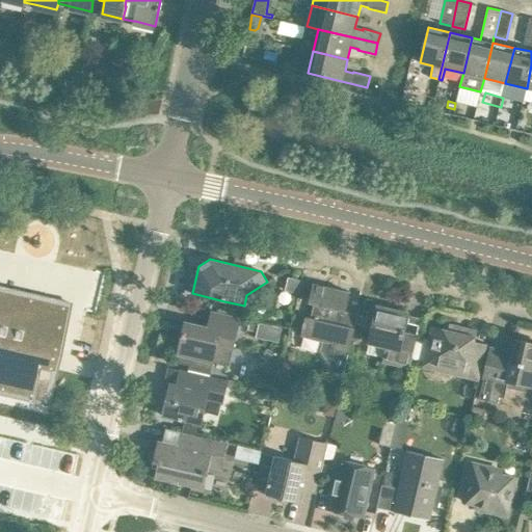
[(301,281),(288,277),(285,290),(298,293),(301,281)]
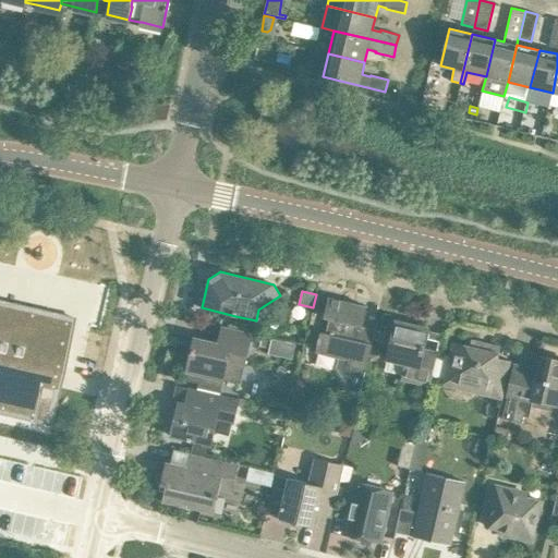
[(365,374),(368,358),(374,336),(355,331),(356,325),(363,327),(367,306),(328,298),(324,318),(328,319),(325,334),(319,332),(315,353),(337,358),(336,368),(343,381),(350,391),(359,392),(364,374),(365,374)]
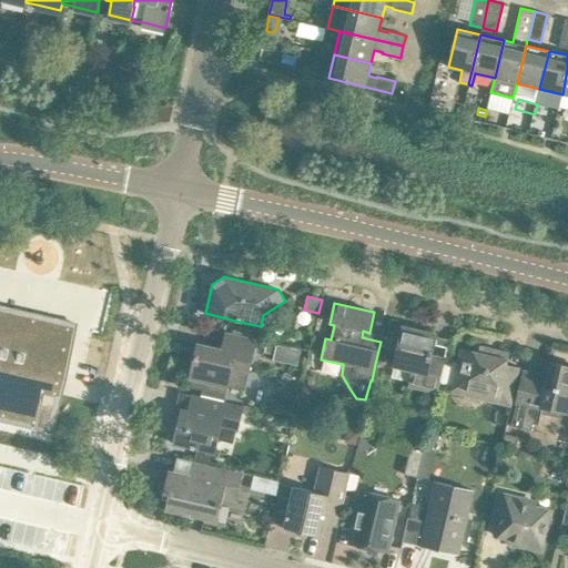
[(0,409),(39,418),(49,375),(66,378),(75,333),(0,316),(0,409)]
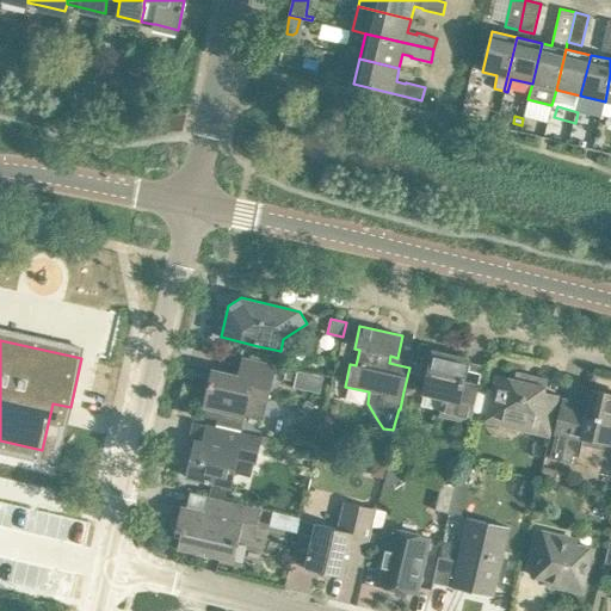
[(470,425),(473,413),(474,407),(479,387),(480,384),(463,381),(468,360),(433,352),(424,393),(442,397),(437,417),(470,425)]
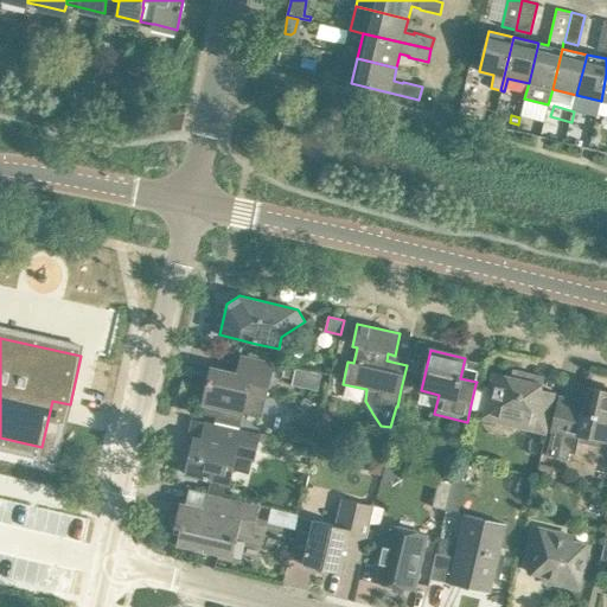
[(212,368),(203,403),(206,404),(204,414),(216,416),(215,422),(240,427),(243,413),(260,416),(264,400),(273,363),(264,362),(242,356),(237,374),(212,368)]
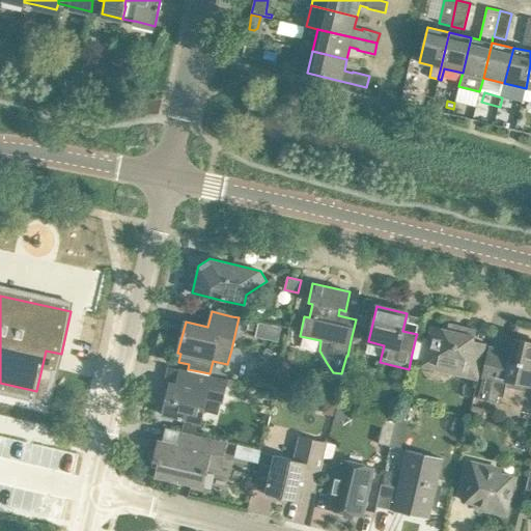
[(250,319),(247,329),(256,331),(259,322),(250,319)]
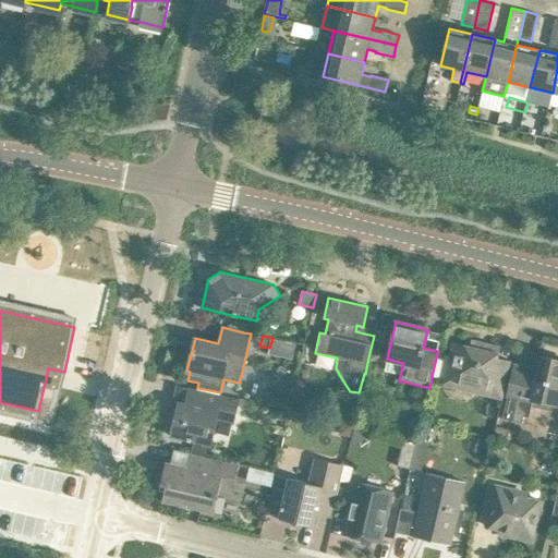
[(437,353),(433,372),(432,377),(444,380),(484,389),(483,396),(501,400),(511,361),(498,358),(500,347),(471,339),(470,346),(453,342),(450,356),(437,353)]
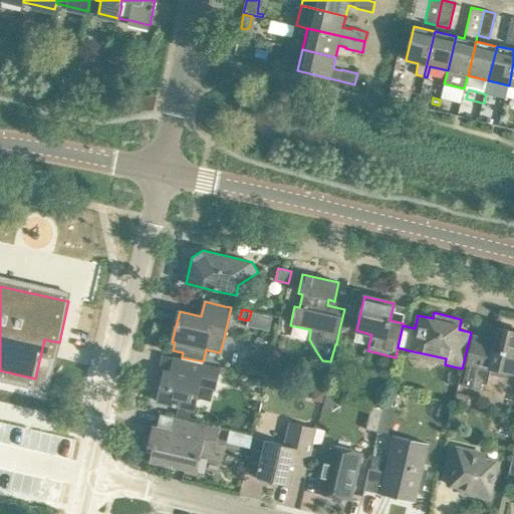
[(513,373),(513,331),(499,327),(498,330),(493,328),(491,334),(494,334),(492,340),(474,336),(472,344),(471,343),(465,368),(467,368),(463,384),(481,389),(482,382),(487,383),(489,373),(509,378),(510,372),(513,373)]
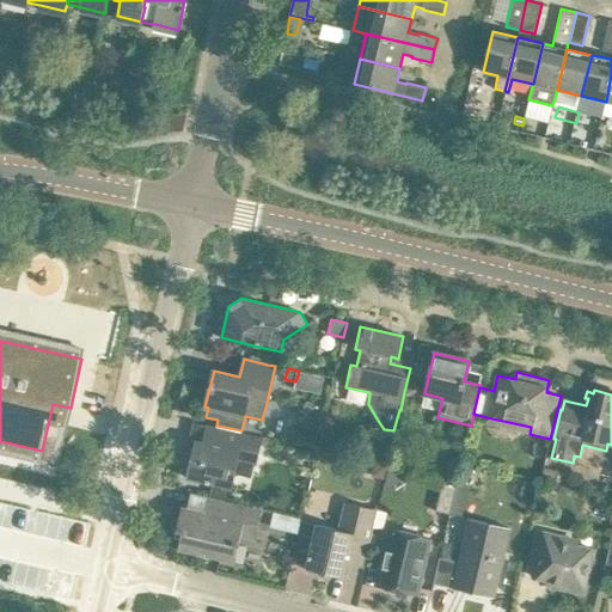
[(197,440),(188,478),(213,483),(227,487),(231,488),(234,473),(237,460),(254,464),(255,464),(261,438),(240,433),(216,428),(213,444),(197,440)]
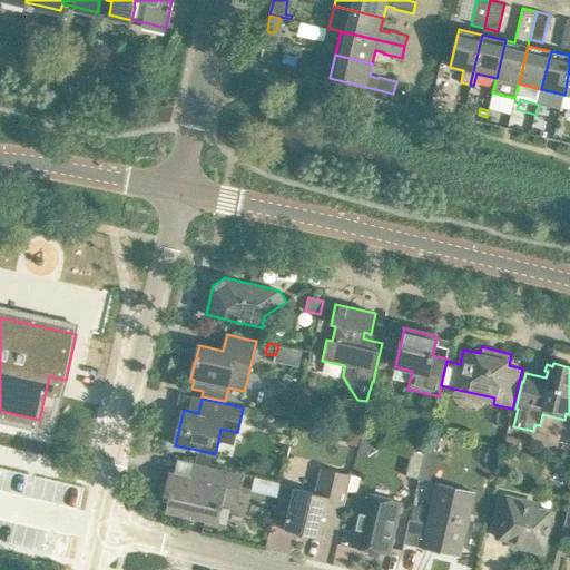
[(277,415),(274,425),(290,430),(293,420),(277,415)]
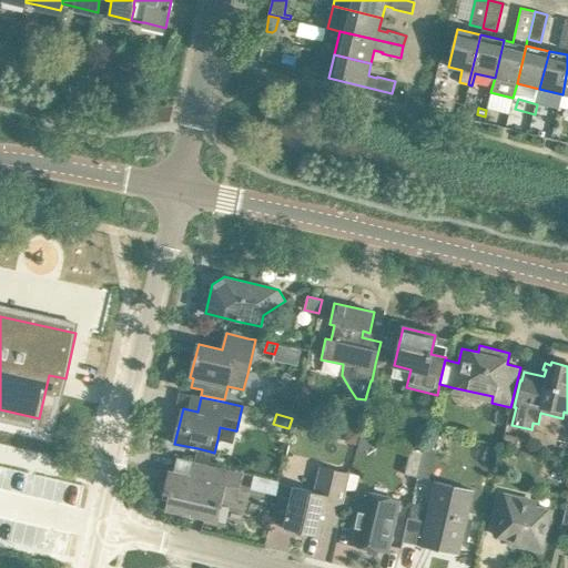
[(359,414),(346,417),(348,428),(362,425),(359,414)]
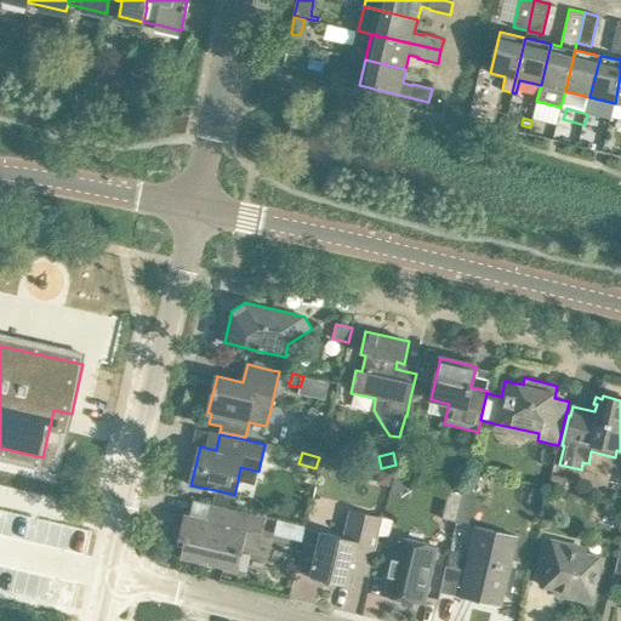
[(393,473),(381,471),(377,483),(391,486),(393,473)]
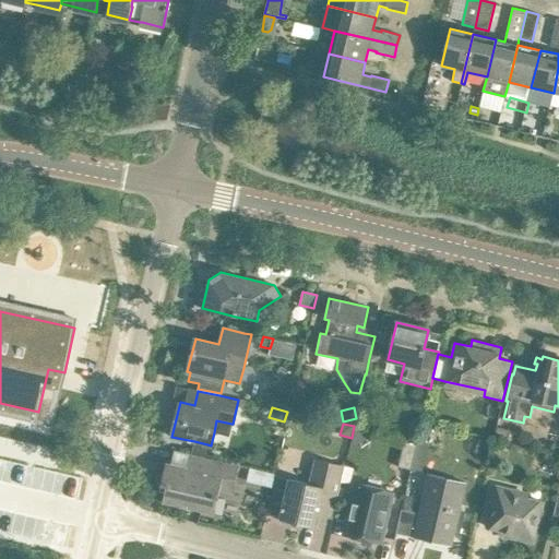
[(411,468),(417,441),(405,438),(397,465),(411,468)]
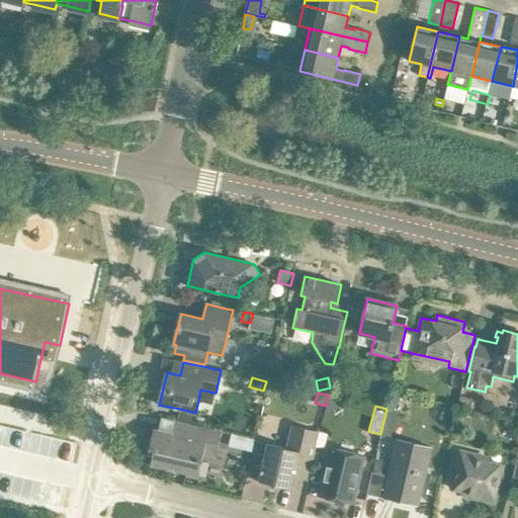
[(154,429),(149,449),(154,450),(151,464),(186,472),(198,476),(203,477),(206,462),(201,461),(203,454),(216,457),(222,431),(196,425),(190,424),(177,421),(176,421),(176,422),(173,434),(154,429)]
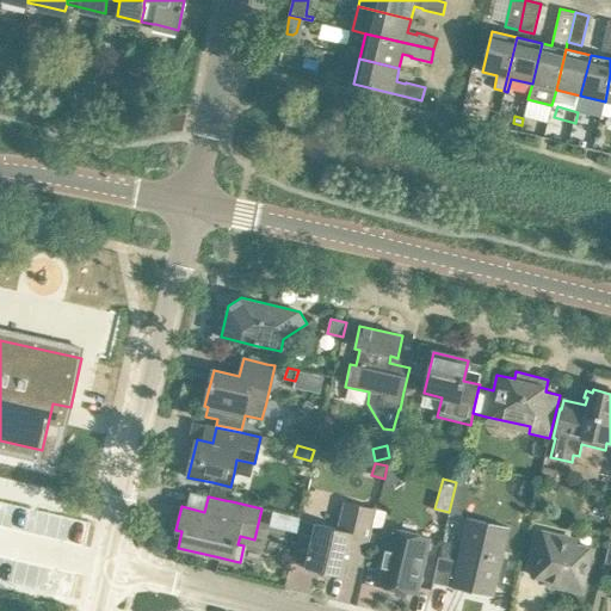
[(297,532),(291,560),(306,563),(304,567),(346,578),(355,542),(369,544),(374,522),(376,510),(343,503),(337,530),(301,522),(297,532)]
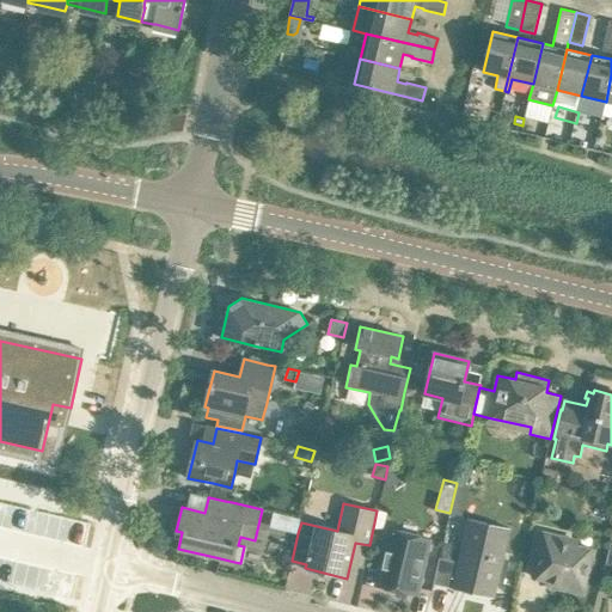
[(294,516),(291,532),(298,533),(301,522),(301,519),(294,516)]
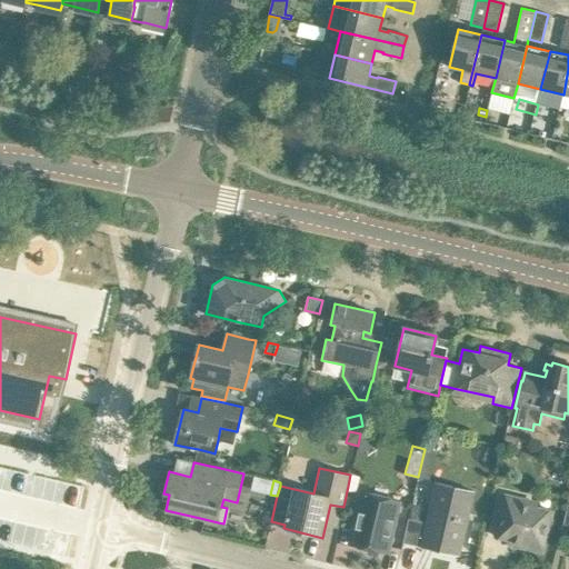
[(408,519),(402,542),(417,546),(458,555),(461,542),(467,543),(472,521),(466,519),(472,492),(436,483),(427,523),(421,522),(408,519)]
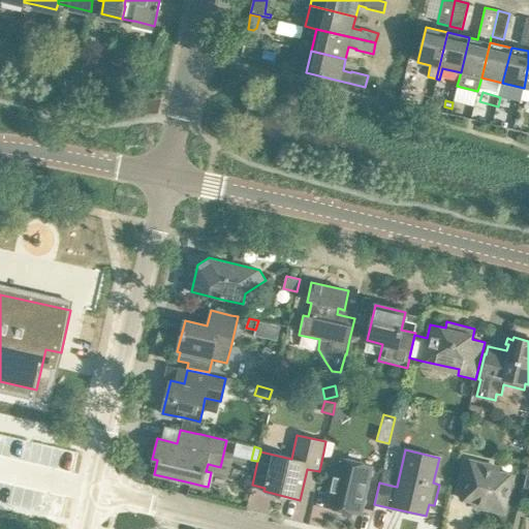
[(360,514),(365,494),(371,467),(337,459),(325,505),(360,514)]
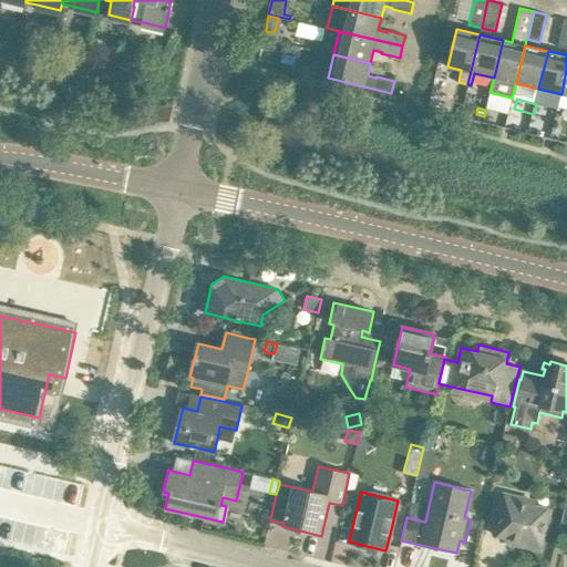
[(540,549),(545,528),(549,509),(533,506),(534,501),(504,494),(494,534),(509,537),(508,539),(519,542),(518,545),(540,549)]
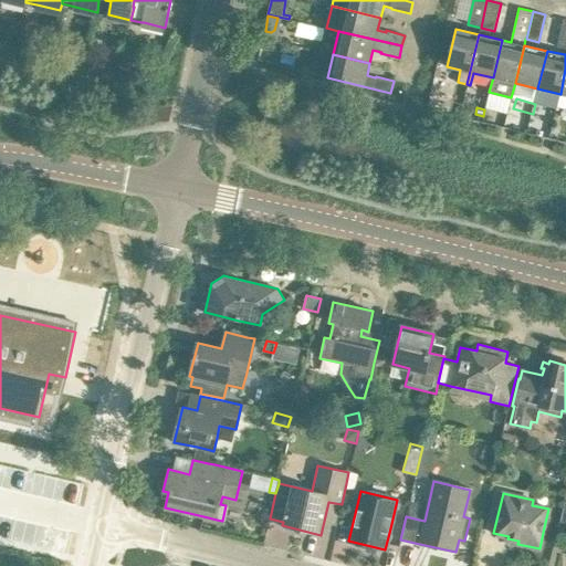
[(285,547),(290,533),(271,526),(265,542),(285,547)]
